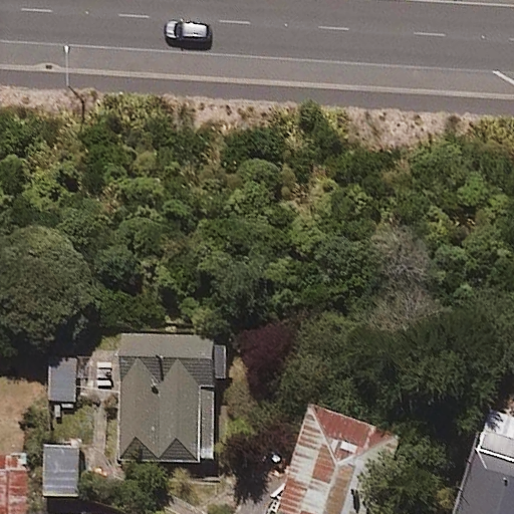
[(119,336),(117,459),(215,460),(214,340),(119,336)]
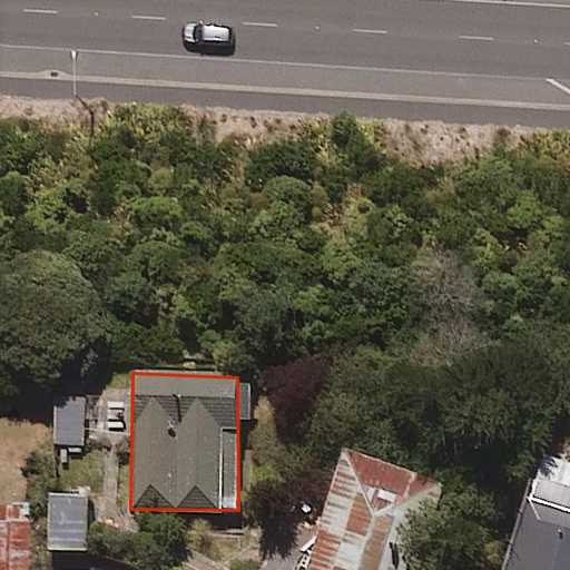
[(87,397),(58,396),(57,443),(87,444),(87,397)]
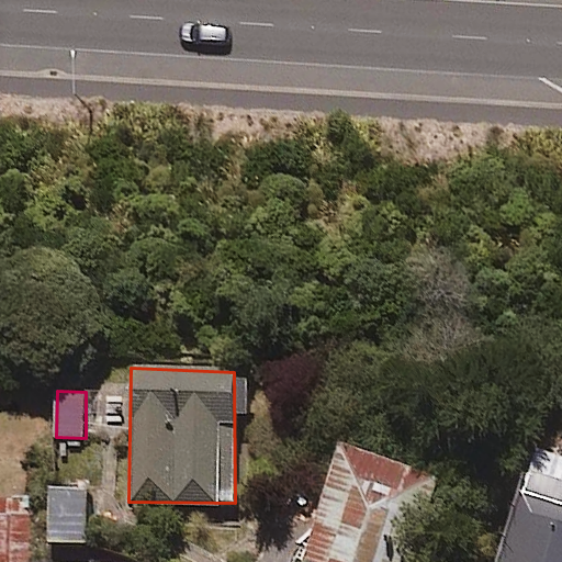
[(405,561),(437,476),(339,441),(303,561),(306,561),(405,561)]
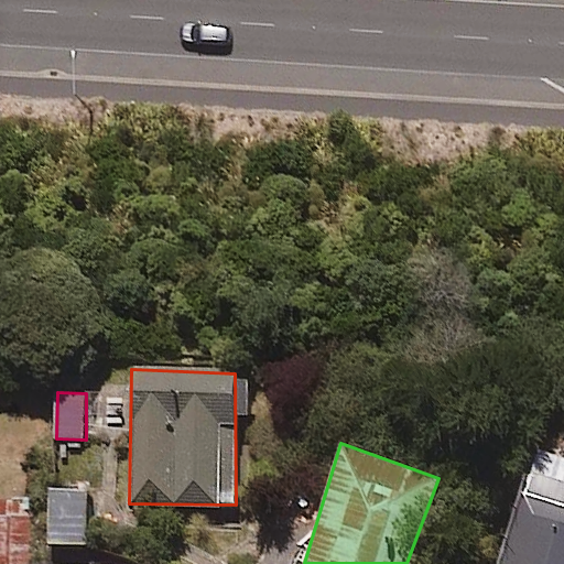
[(0,487),(0,563),(17,563),(12,505),(4,506),(2,487),(0,487)]
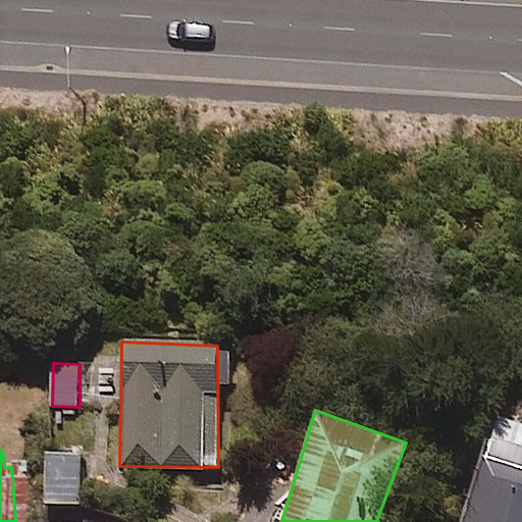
[(85,506),(87,457),(44,455),(42,504),(85,506)]
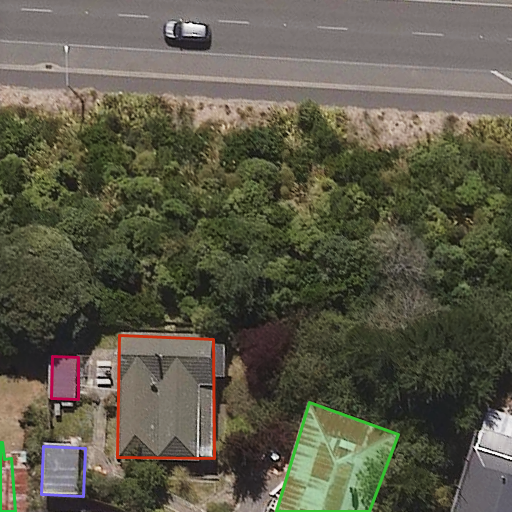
[(511,511),(511,460),(473,447),(452,511),(511,511)]
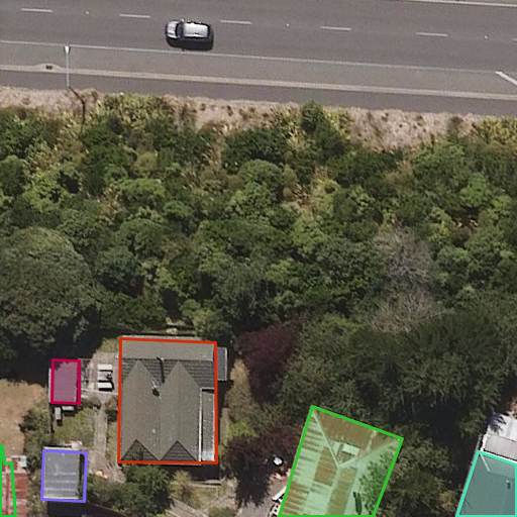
All buildings are outlined.
